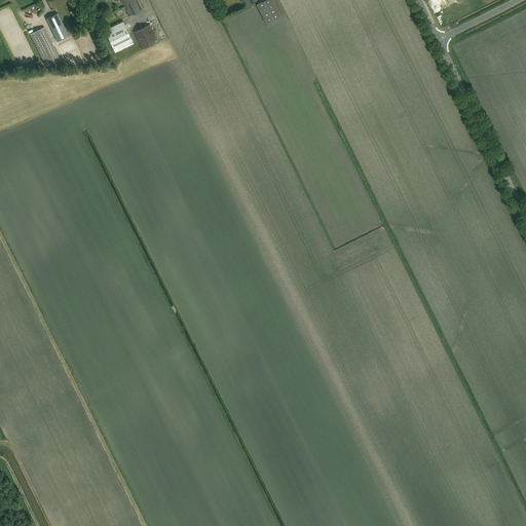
[(121,0),(129,16),(143,9),(138,0),(121,0)]
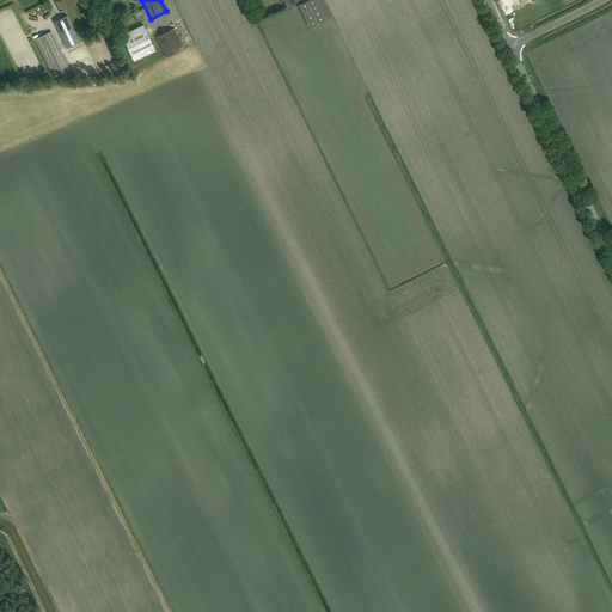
[(67,16),(54,22),(69,54),(83,48),(67,16)]
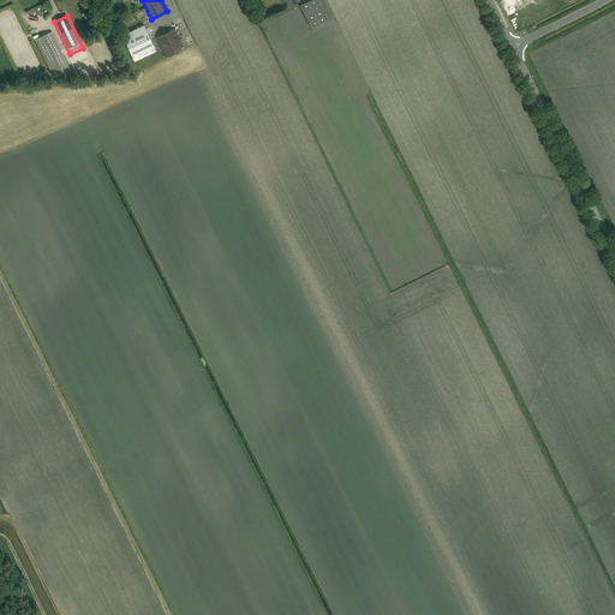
[(144,25),(123,35),(135,61),(156,51),(144,25)]
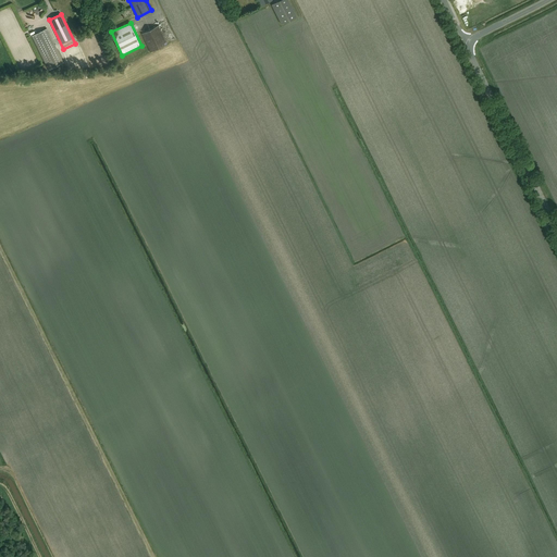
[(159,26),(141,34),(150,52),(168,44),(159,26)]
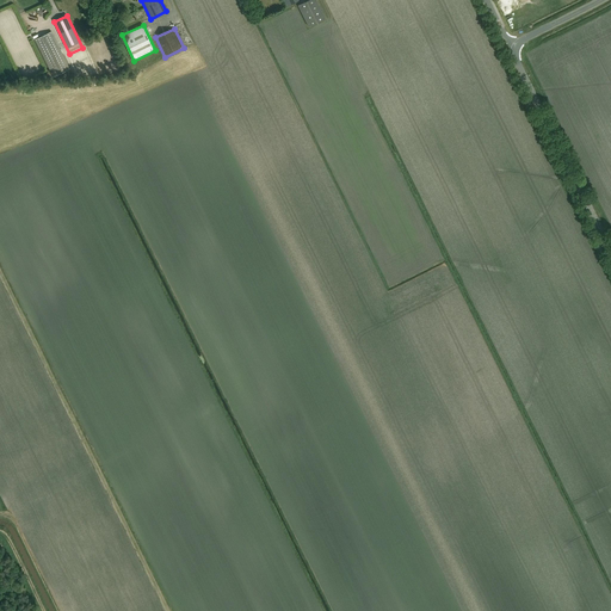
[(35,39),(36,42),(54,76),(69,69),(51,31),(35,39)]
